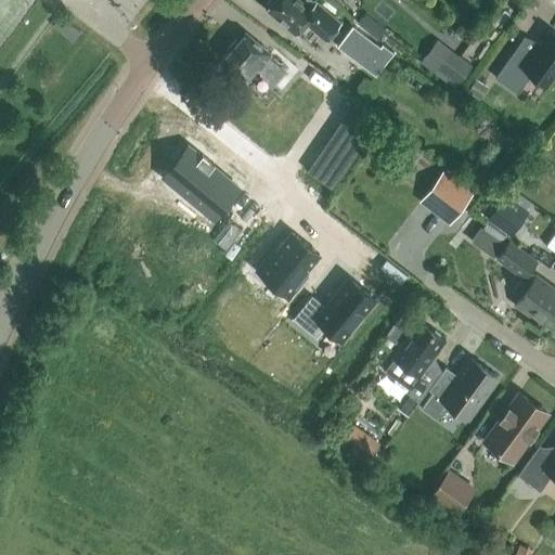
[(340,22),(320,5),(312,0),(304,0),(302,2),(300,0),(269,0),(267,3),(268,5),(266,8),(284,23),(283,25),(292,34),(294,31),(296,34),(307,21),(327,38),(340,22)]
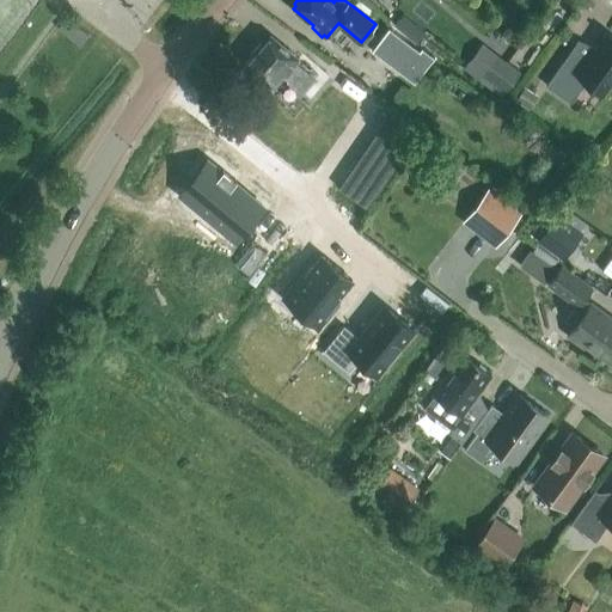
[(389,28),(372,50),(415,81),(434,56),(422,48),(420,50),(389,28)]
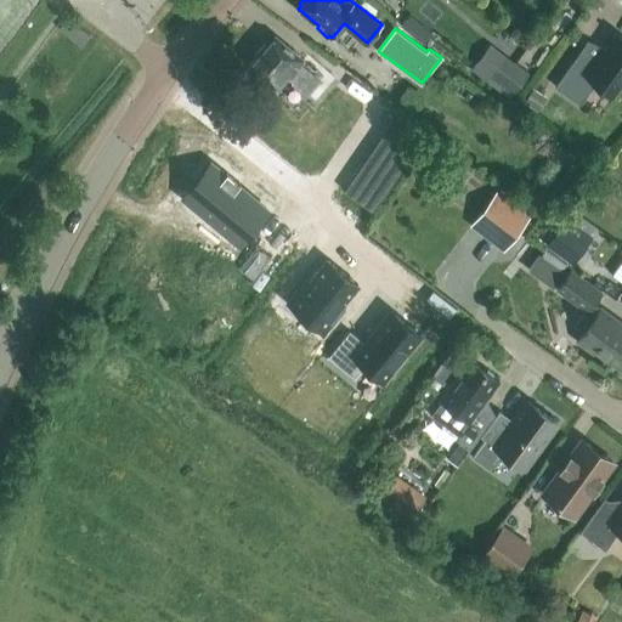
[(621,83),(621,38),(616,34),(595,62),(580,51),(554,86),(580,105),(595,83),(614,95),(621,83)]
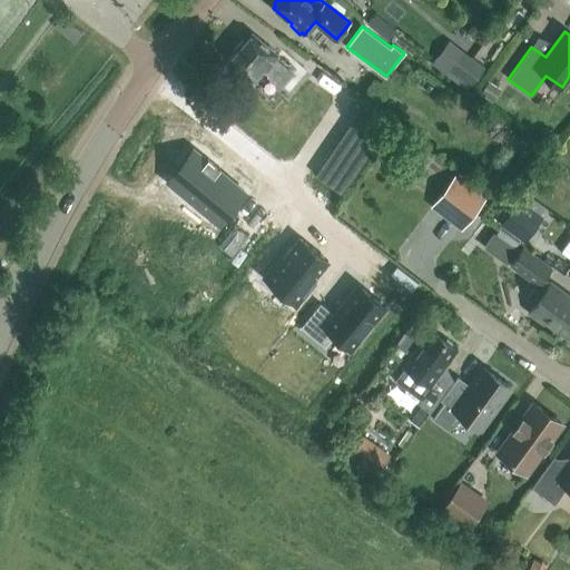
[(282,87),(294,74),(275,58),(279,52),(271,46),(268,48),(252,33),(245,41),(243,39),(234,49),(236,51),(228,60),(255,81),(264,71),(282,87)]
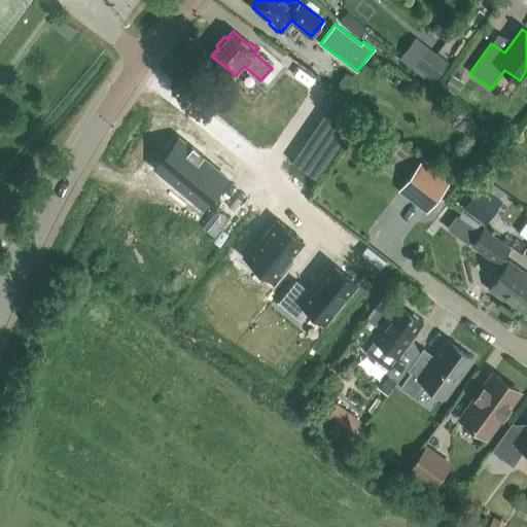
[(427,47),(415,64),(434,79),(447,63),(427,47)]
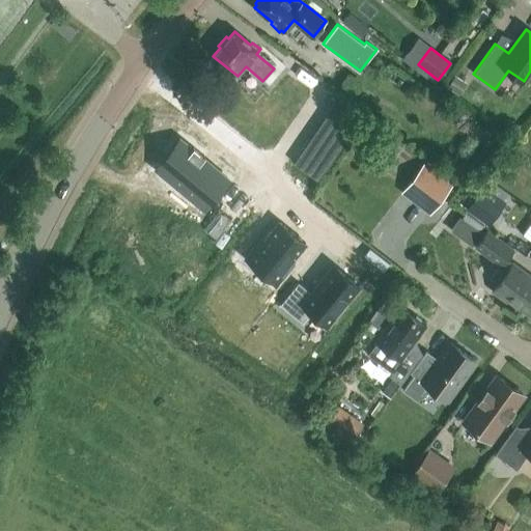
[(463,81),(454,75),(447,86),(455,92),(463,81)]
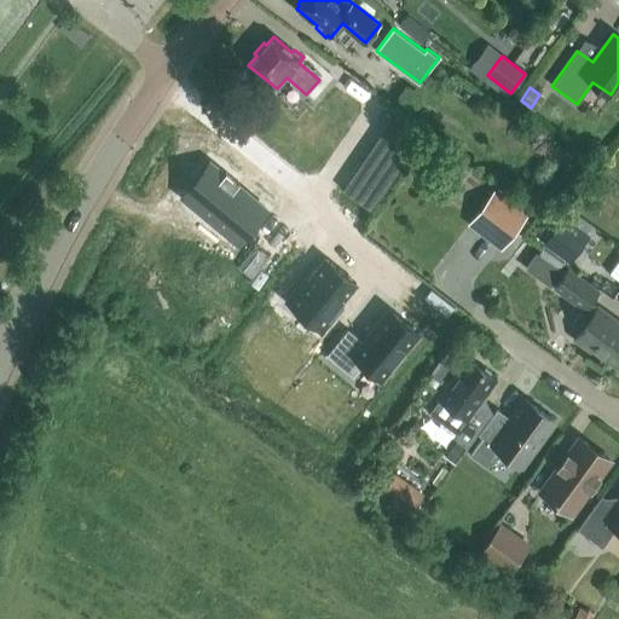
[(412,149),(388,132),(358,177),(360,178),(350,195),(371,209),(412,149)]
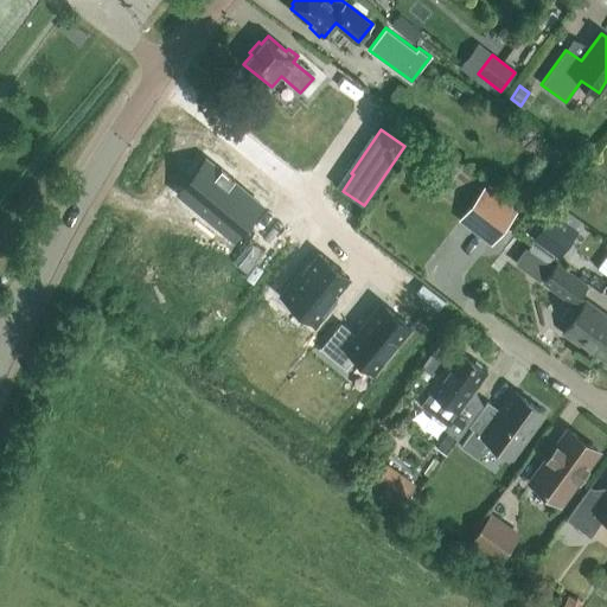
[(206,159),(183,187),(192,195),(189,200),(222,228),(234,237),(243,225),(261,204),(232,181),(234,179),(221,168),(219,171),(206,159)]
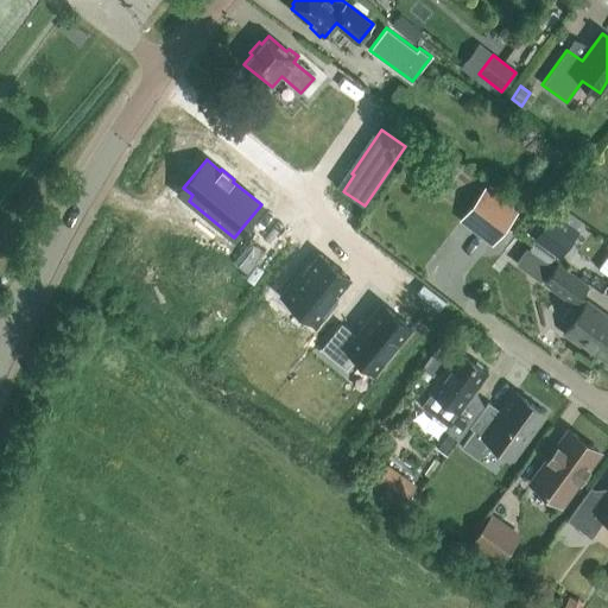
[(482,188),(461,215),(491,239),(513,210),(482,188)]
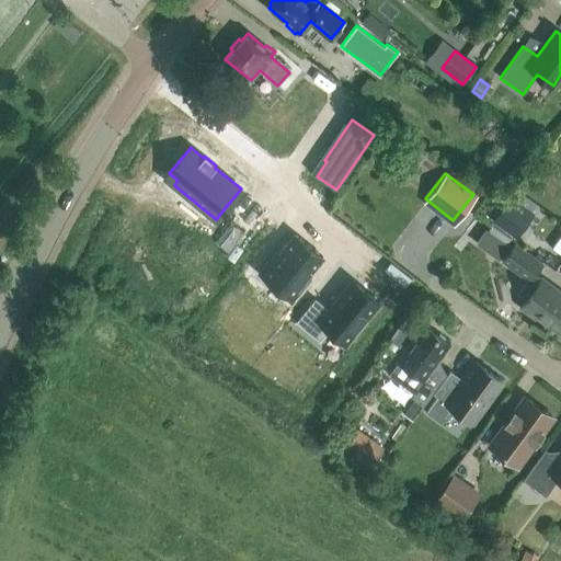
[(537,194),(539,181),(526,179),(524,192),(537,194)]
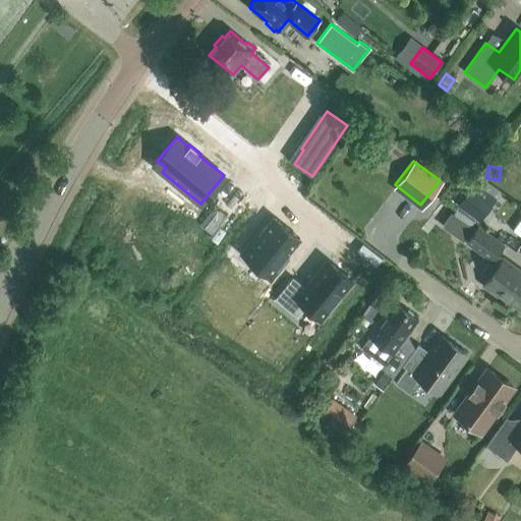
[(458,206),(477,220),(493,198),(473,184),(458,206)]
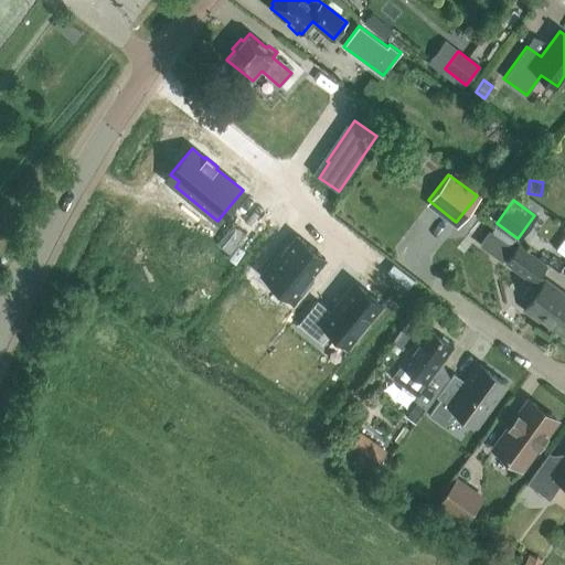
[(279,253),(262,275),(295,301),(312,279),(310,277),(326,257),(298,236),(283,255),(279,253)]
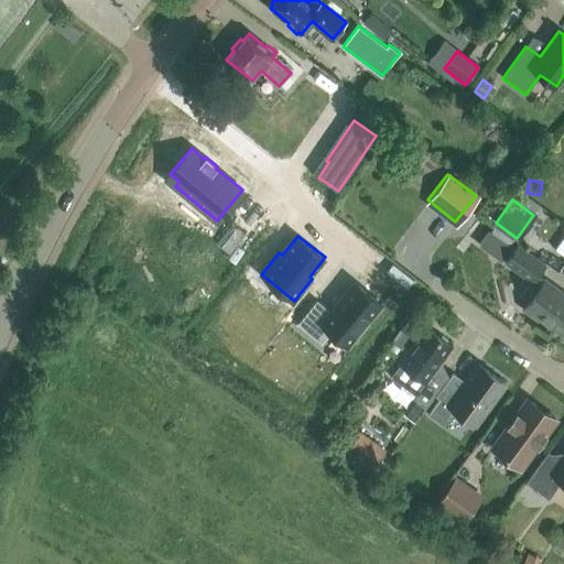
[(518,245),(506,262),(531,281),(521,294),(529,300),(523,310),(539,321),(540,318),(563,336),(563,334),(563,292),(538,273),(544,263),(518,245)]
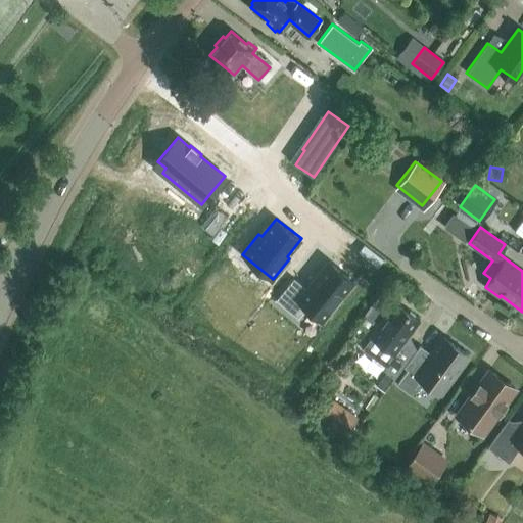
[(329,260),(306,288),(294,278),(276,300),(298,318),(307,306),(323,320),(353,282),(329,260)]
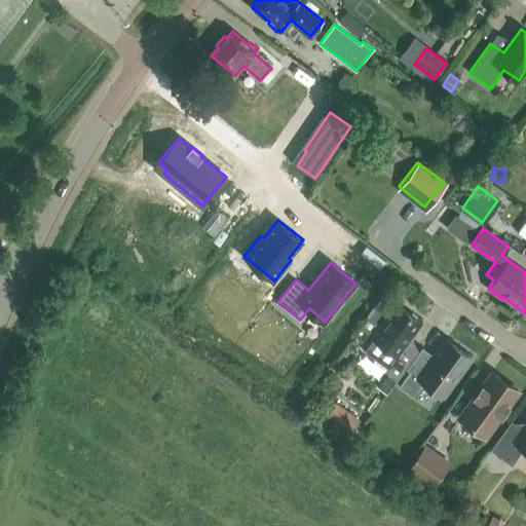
[(485,294),(477,288),(468,299),(477,305),(485,294)]
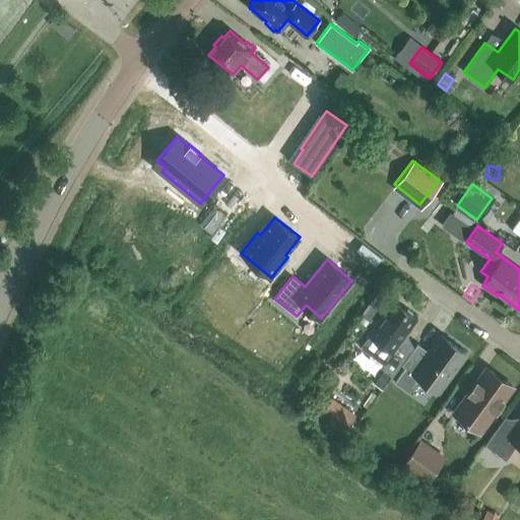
[(417,318),(392,300),(368,333),(370,334),(360,347),(383,365),(381,368),(392,376),(413,346),(402,338),(417,318)]
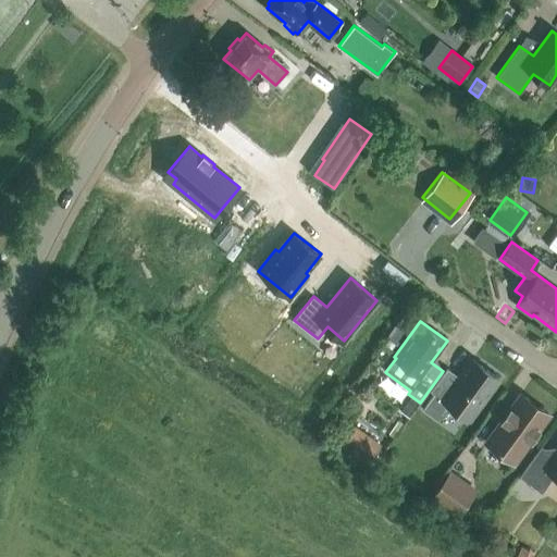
[(396,343),(388,336),(384,344),(392,349),(396,343)]
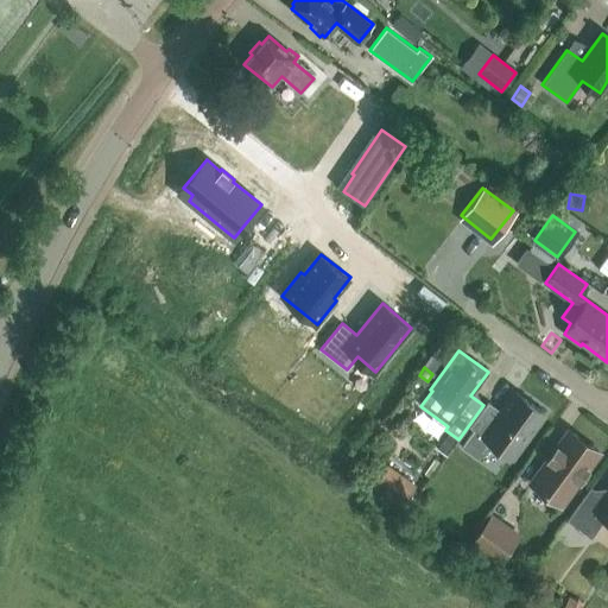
[(512,457),(544,413),(515,392),(501,411),(488,401),(470,426),(474,429),(461,447),(477,458),(489,441),(512,457)]
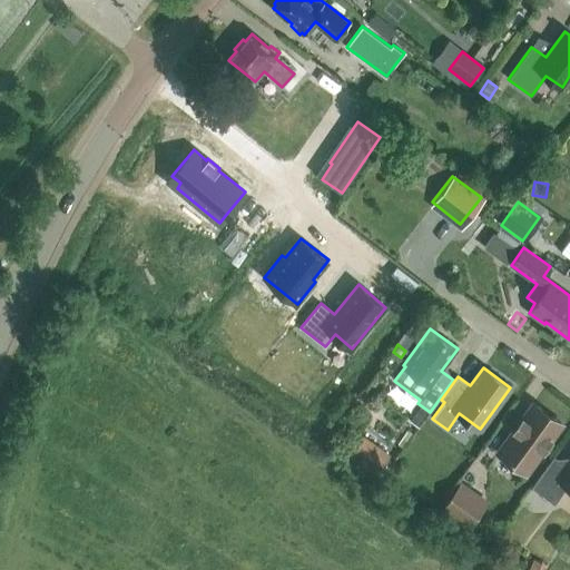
[(526,472),(561,423),(533,403),(498,452),(526,472)]
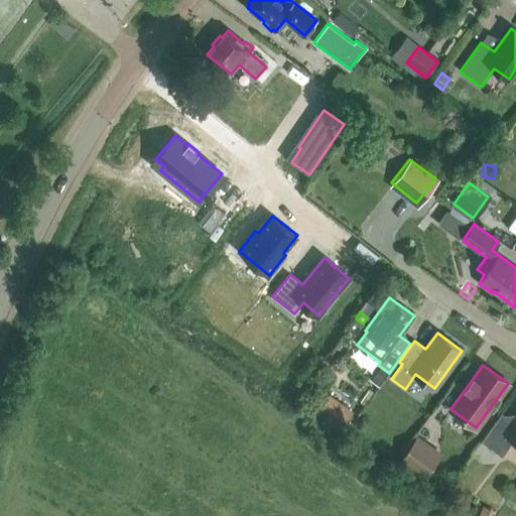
[(330,394),(317,411),(329,420),(342,403),(330,394)]
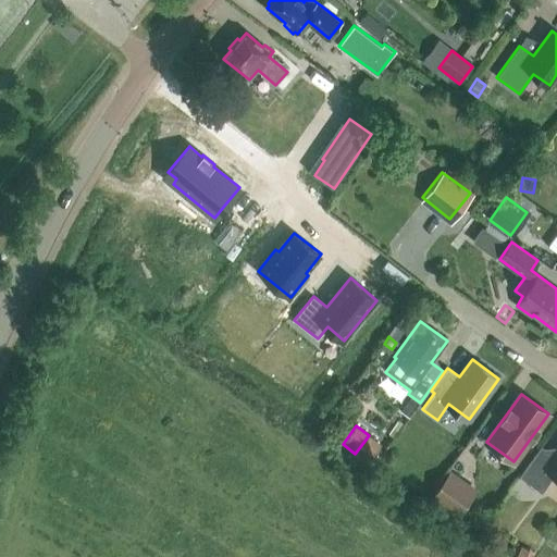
[(556,449),(554,455),(541,445),(519,477),(541,491),(553,473),(556,477),(556,449)]
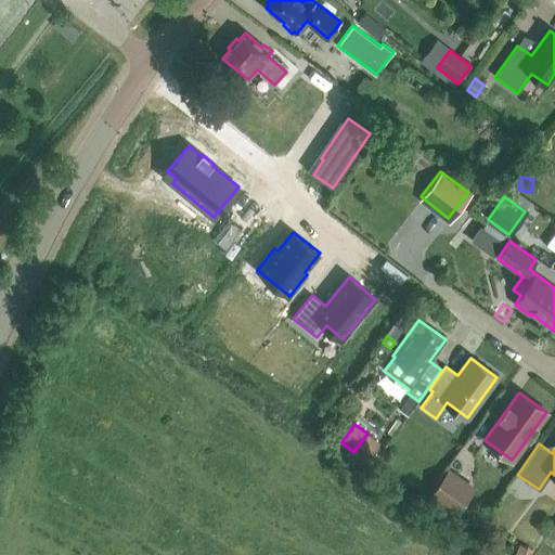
[(455,517),(476,488),(450,468),(428,498),(455,517)]
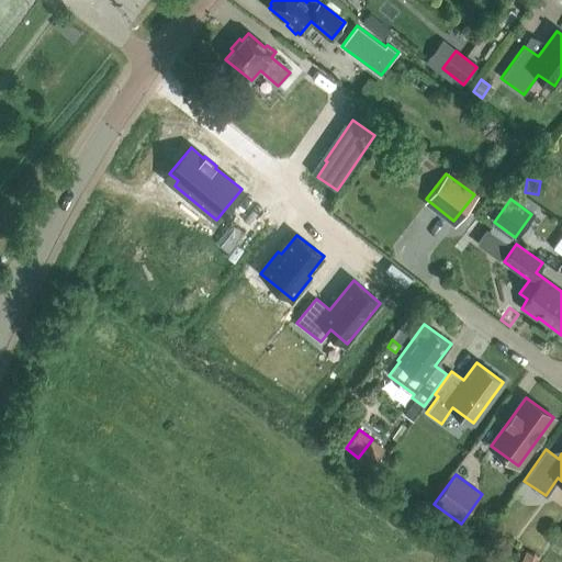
[(527,552),(523,561),(538,561),(540,558),(527,552)]
